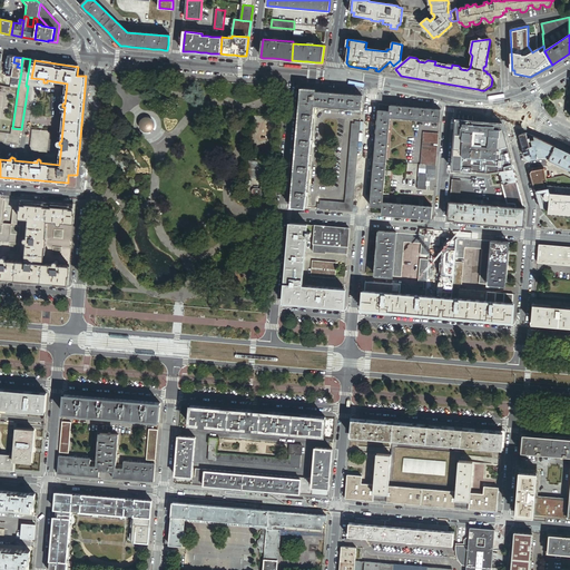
[(314,105),(362,109),(363,96),(355,95),(349,95),(343,94),(341,94),(315,91),(315,89),(304,89),(302,90),(292,205),(294,207),(305,208),(314,105)]
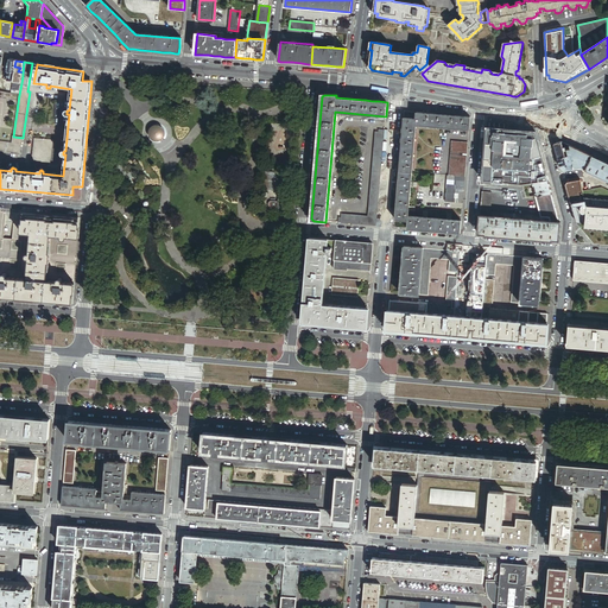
[(386,119),(386,116),(335,112),(325,222),(328,222),(337,115),(386,119)]
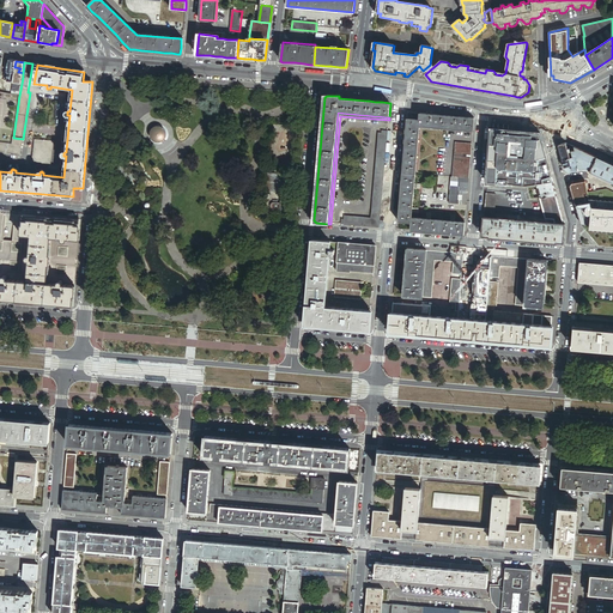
[(404,174),(416,175),(419,126),(473,131),(474,119),(408,113),(404,174)]
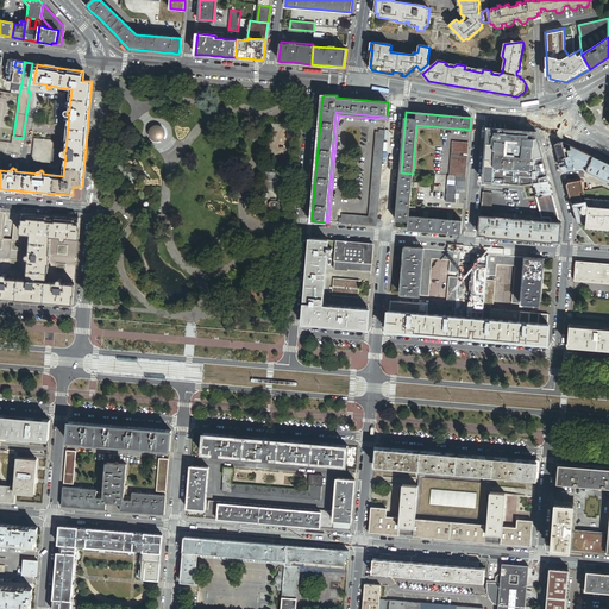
[(164,138),(165,137),(165,136),(165,135),(165,132),(165,131),(164,130),(163,129),(162,127),(161,126),(158,126),(157,126),(155,126),(154,127),(152,127),(151,129),(150,131),(150,132),(150,133),(150,136),(150,137),(151,138),(152,140),(154,140),(155,142),(156,142),(158,142),(161,142),(162,140),(163,140),(164,138)]
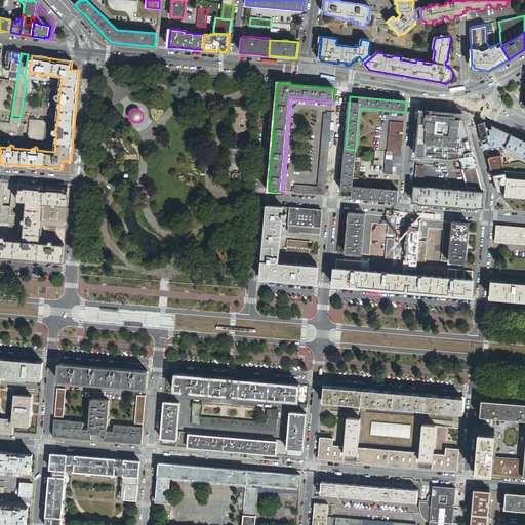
[(417,156),(423,156),(451,159),(460,157),(474,155),(462,114),(420,110),(416,156),(417,156)]
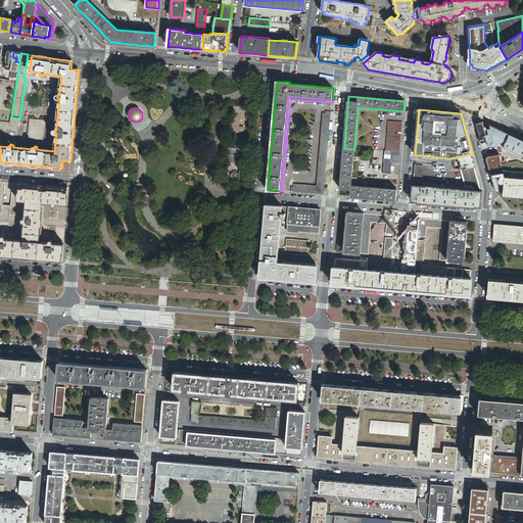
[(324,194),(331,114),(323,113),(317,186),(294,184),(293,192),(324,194)]
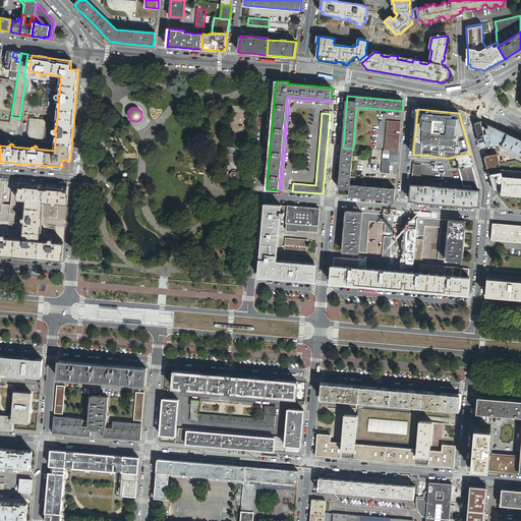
[(45,120),(30,119),(27,138),(43,139),(45,120)]
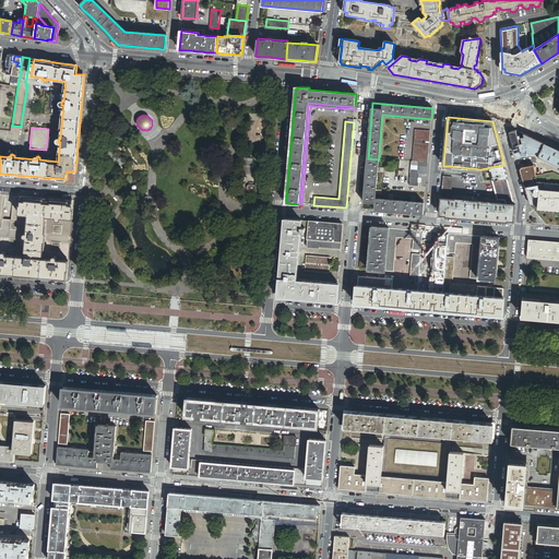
[(20,133),(11,131),(0,130),(0,139),(19,141),(20,133)]
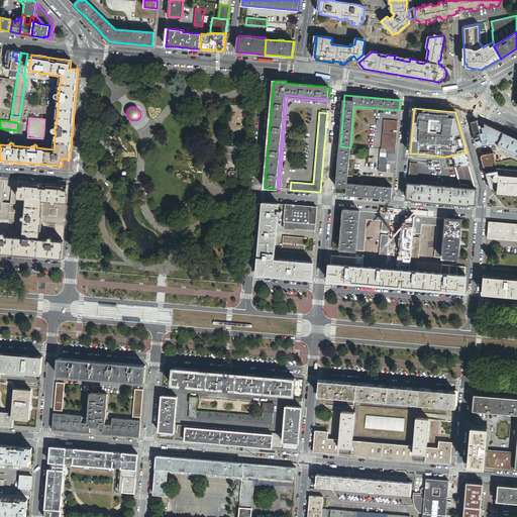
[(396,150),(398,121),(384,120),(382,149),(396,150)]
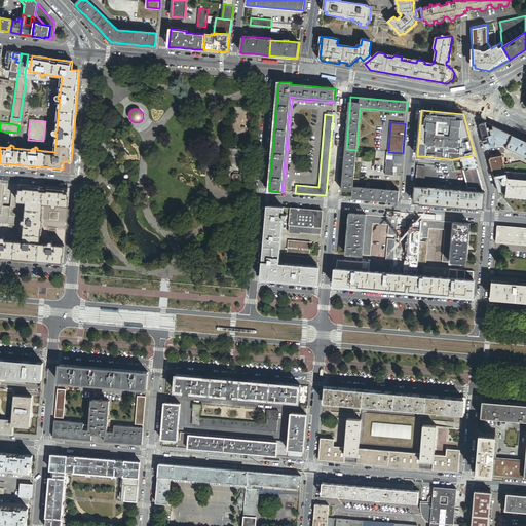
[(492,135),(489,124),(485,122),(480,124),(483,138),(492,135)]
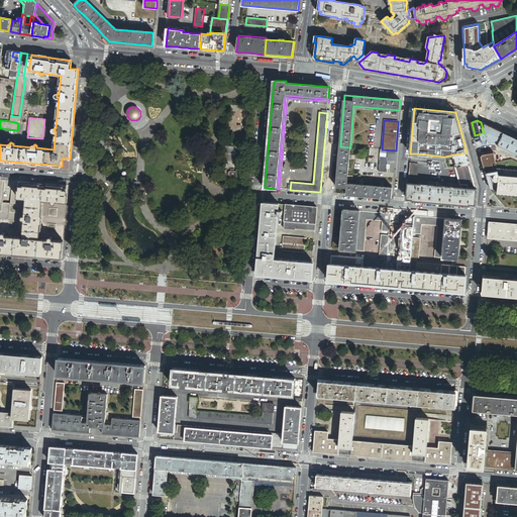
[(494,142),(498,144),(504,133),(481,122),(484,132),(475,135),(477,143),(480,144),(494,142)]
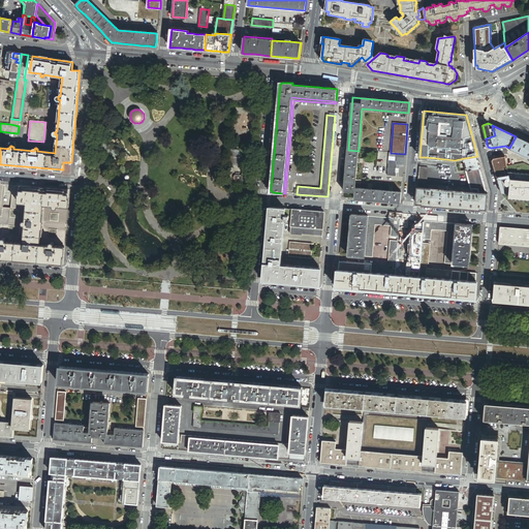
[(528,157),(528,143),(516,136),(509,148),(528,157)]
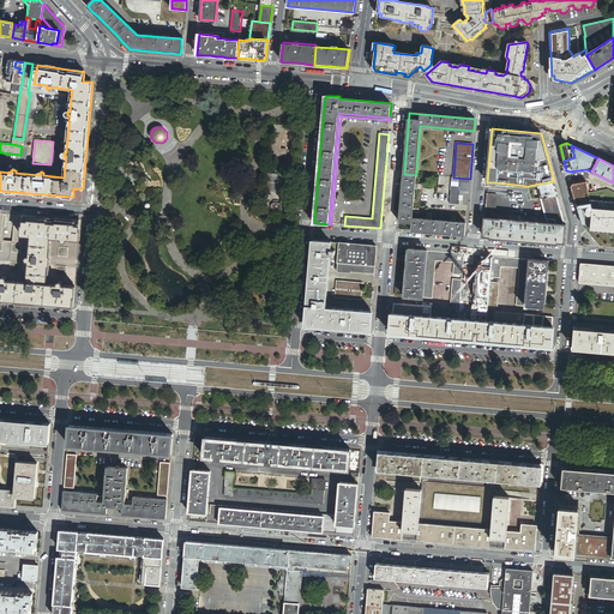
[(281,175),(266,174),(265,190),(280,191),(281,175)]
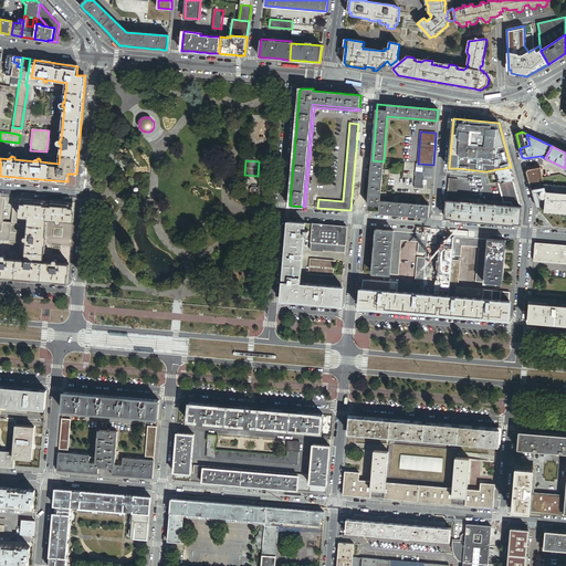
[(380,202),(381,196),(385,197),(385,192),(381,192),(383,175),(386,175),(387,170),(383,170),(384,161),(373,160),(368,205),(380,206),(379,213),(429,218),(430,206),(419,206),(420,201),(416,201),(416,205),(397,203),(397,200),(394,200),(394,203),(380,202)]
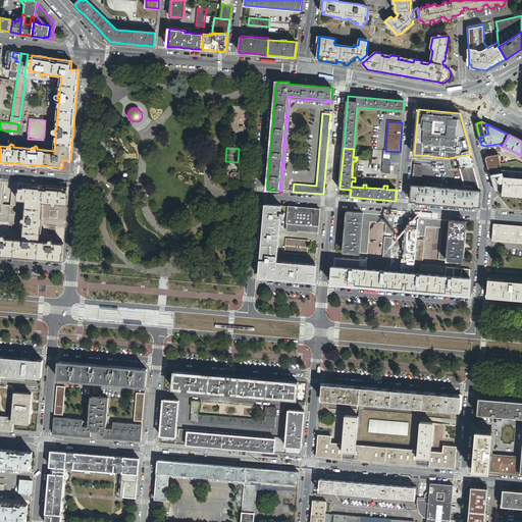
[(242,149),(240,173),(246,174),(248,149),(242,149)]
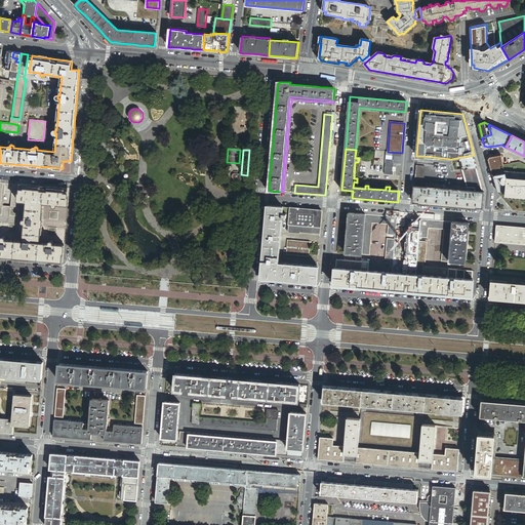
[(400,175),(402,153),(388,152),(387,152),(385,174),(400,175)]
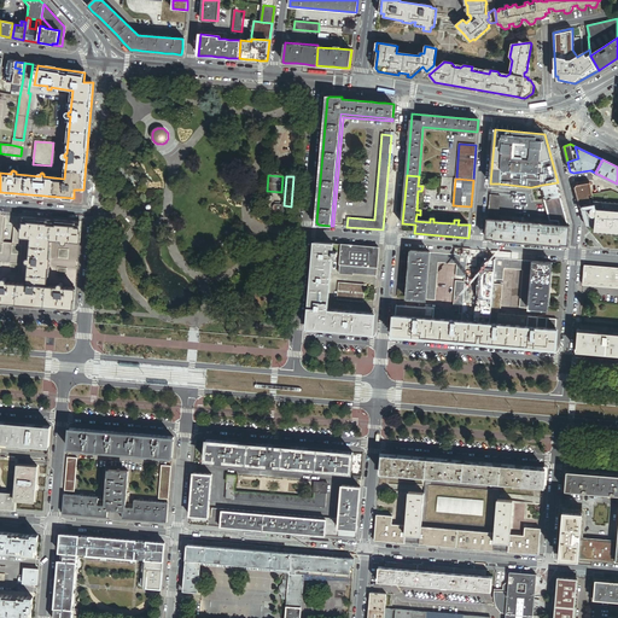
[(542,185),(546,199),(560,197),(561,197),(558,182),(542,185)]
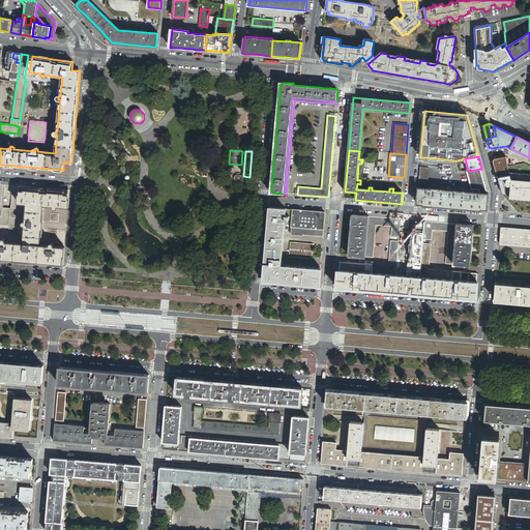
[(508,167),(506,156),(494,158),(493,162),(498,177),(507,175),(505,167),(507,167),(508,167)]
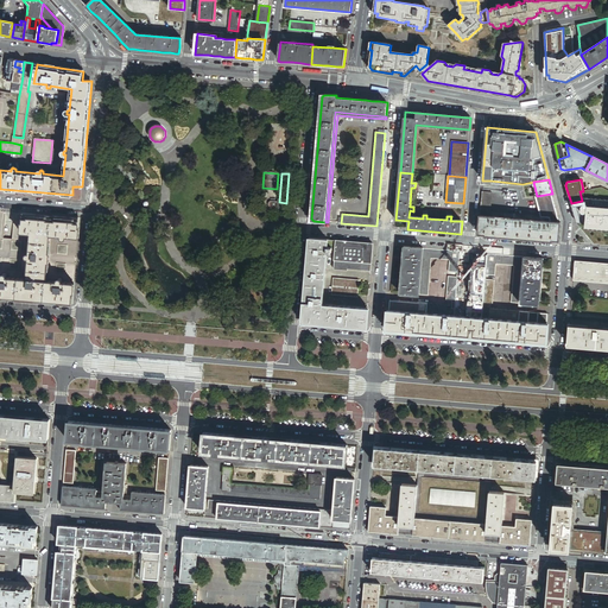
[(596,189),(599,197),(600,206),(600,209),(607,207),(607,191),(602,188),(596,189)]
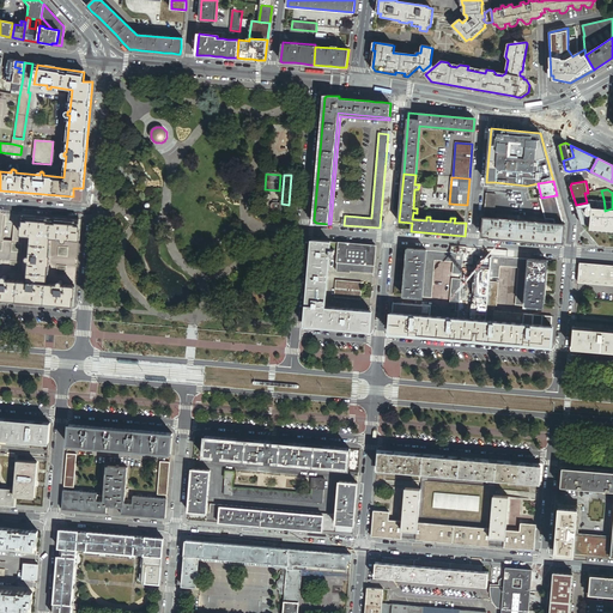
[(598,200),(596,192),(588,193),(589,202),(598,200)]
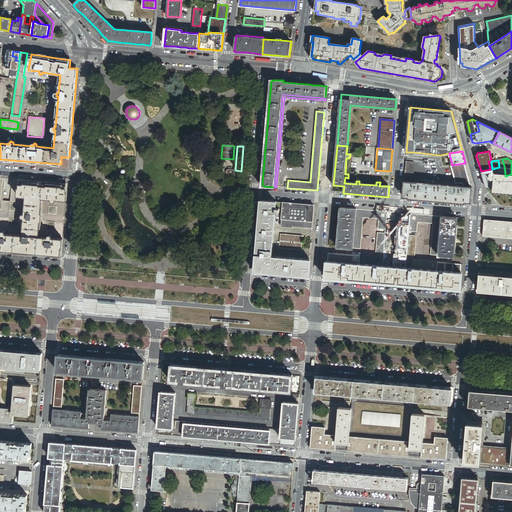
[(406,161),(404,181),(412,182),(414,162),(406,161)]
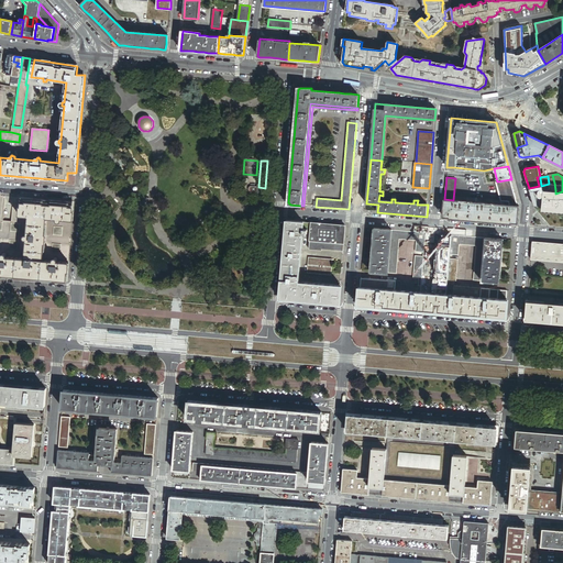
[(497,181),(495,181),(500,201),(508,201),(509,205),(518,206),(510,179),(497,181)]
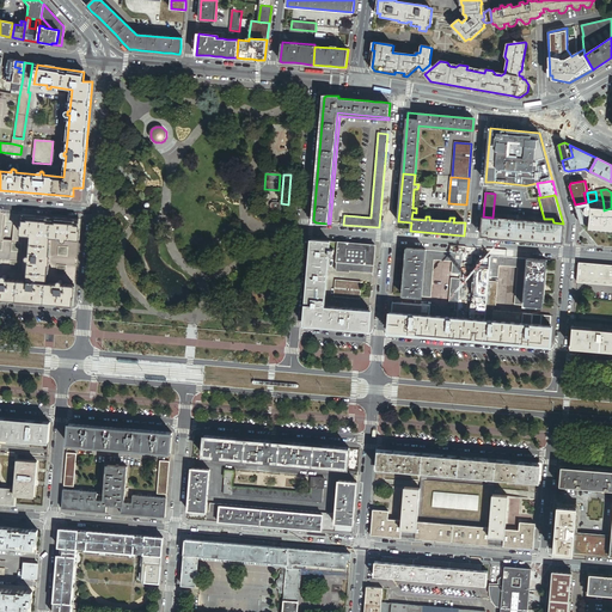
[(586,202),(587,207),(576,209),(577,212),(577,214),(579,216),(581,224),(585,225),(589,225),(589,228),(611,230),(611,208),(604,210),(604,207),(599,208),(599,209),(598,209),(597,201),(586,202)]
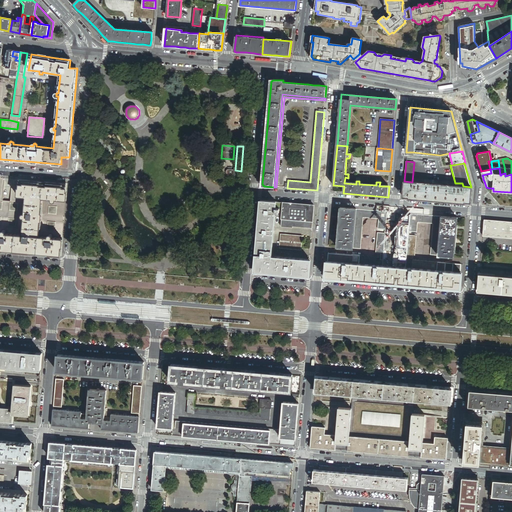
[(234,172),(235,170),(229,169),(228,170),(226,173),(229,179),(234,176),(234,172)]
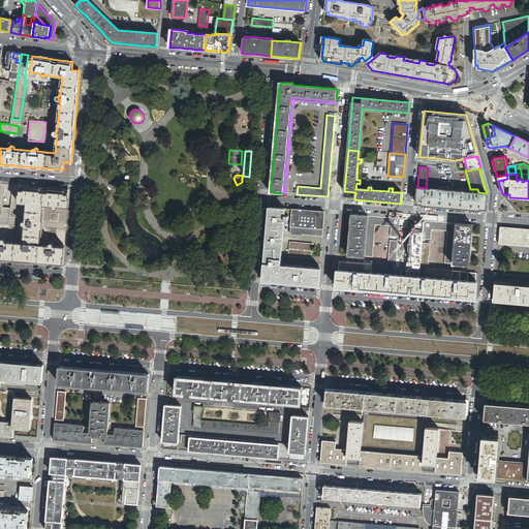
[(0,257),(2,258),(11,258),(19,259),(25,259),(29,260),(43,261),(52,262),(58,262),(63,263),(64,246),(55,246),(55,245),(55,244),(54,243),(53,242),(52,243),(51,243),(50,244),(50,245),(40,244),(44,206),(53,206),(53,208),(53,209),(54,209),(55,210),(56,210),(57,209),(58,209),(58,208),(58,207),(68,208),(69,190),(21,186),(19,203),(27,204),(25,221),(24,221),(23,221),(22,222),(22,223),(22,224),(23,225),(24,225),(25,225),(23,243),(0,240),(0,257)]
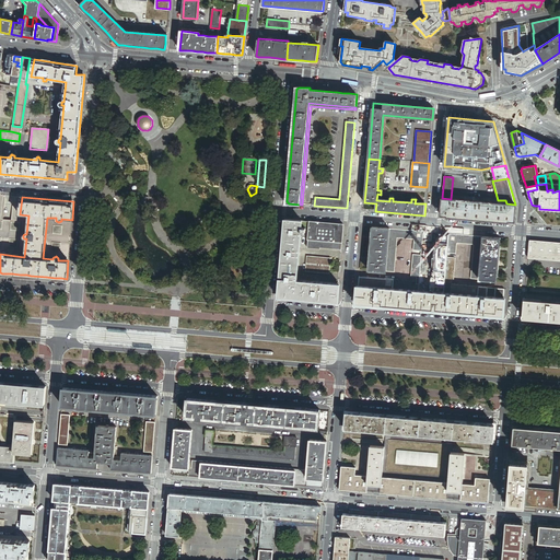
[(506,203),(503,203),(499,202),(499,203),(481,201),(477,201),(459,199),(455,199),(451,199),(442,198),(441,214),(447,216),(446,217),(508,222),(508,221),(514,221),(516,205),(515,205),(506,203)]
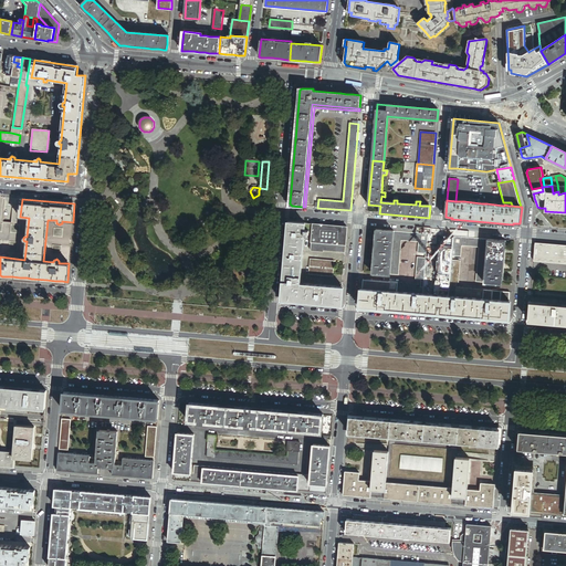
[(305,230),(305,223),(287,222),(286,241),(285,253),(283,280),(281,300),(292,301),(306,302),(312,303),(320,303),(324,304),(335,304),(341,305),(342,287),(301,283),(304,234),(308,236),(310,233),(310,231),(305,230)]
